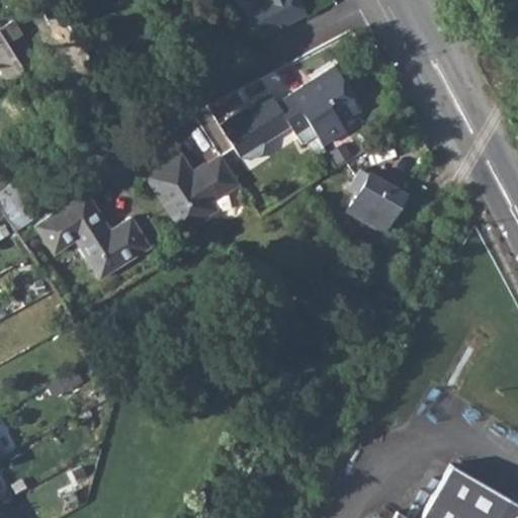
[(305,13),(297,0),(253,0),(249,2),(247,17),(258,37),(305,13)]
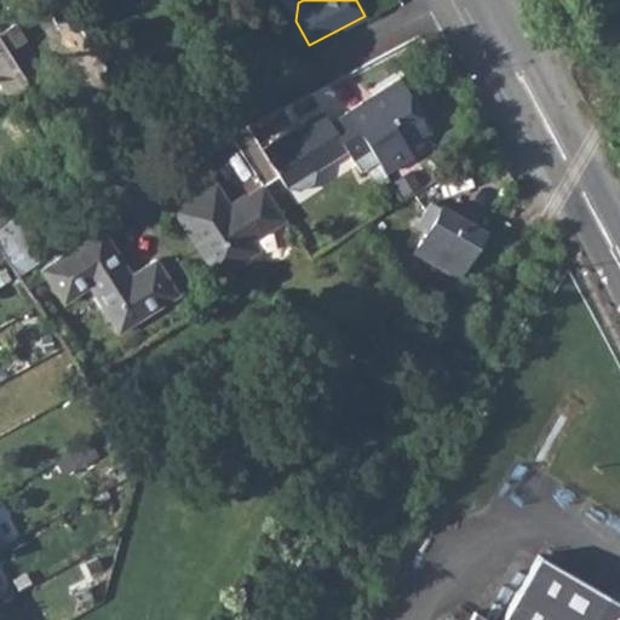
[(11,21),(0,28),(0,44),(4,49),(21,38),(11,21)]
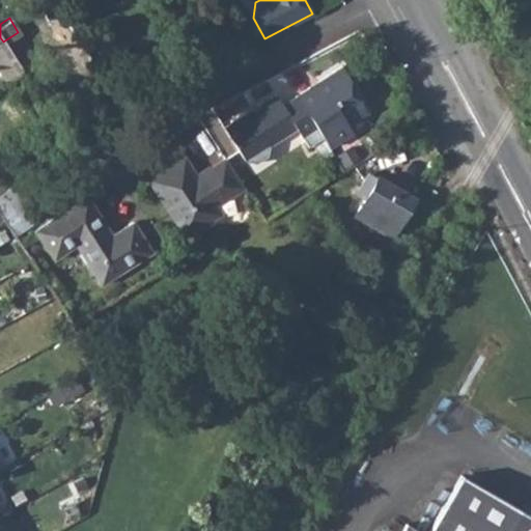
[(0,37),(0,79),(1,82),(21,70),(3,42),(0,37)]
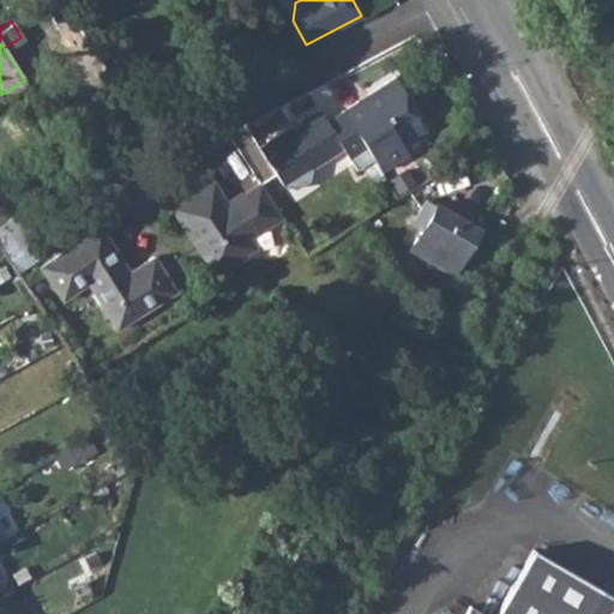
[(373,158),(380,170),(402,156),(396,146),(401,143),(419,132),(423,128),(395,76),(342,110),(373,158)]
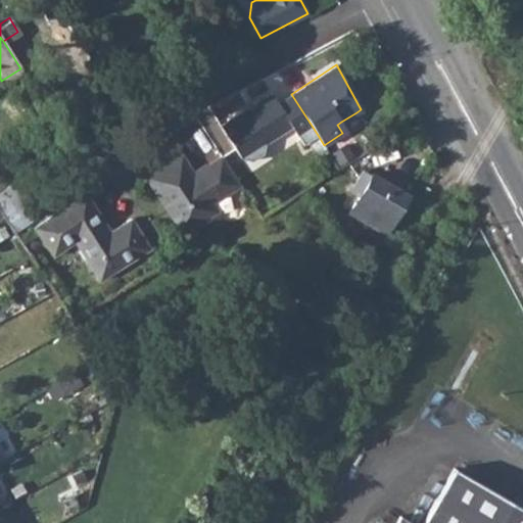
[(265,143),(291,126),(302,144),(318,135),(291,94),(278,102),(271,92),(221,125),(241,158),(251,160),(263,153),(265,143)]
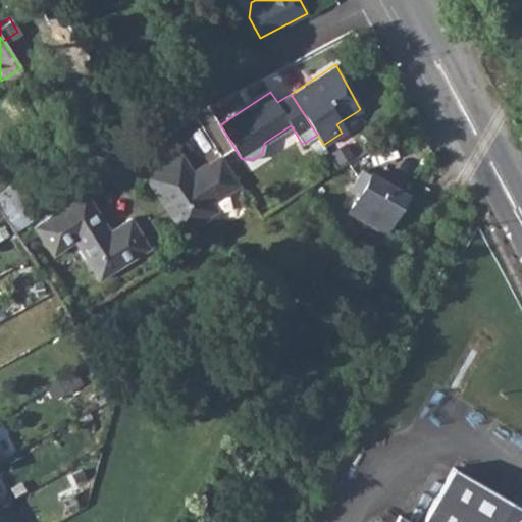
[(346,129),(341,121),(336,124),(342,133),(346,129)]
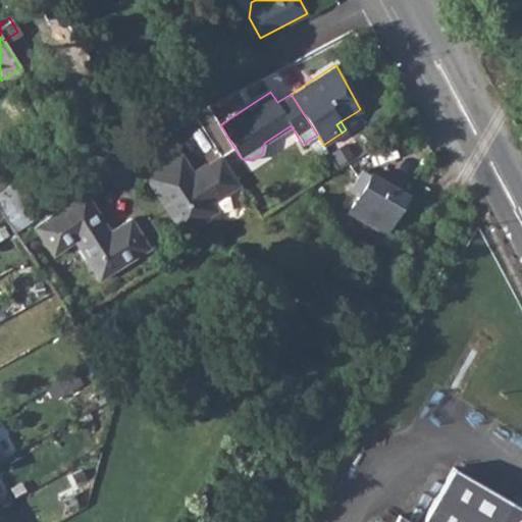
[(148,176),(183,231),(216,210),(211,202),(240,184),(221,156),(194,174),(181,155),(148,176)]
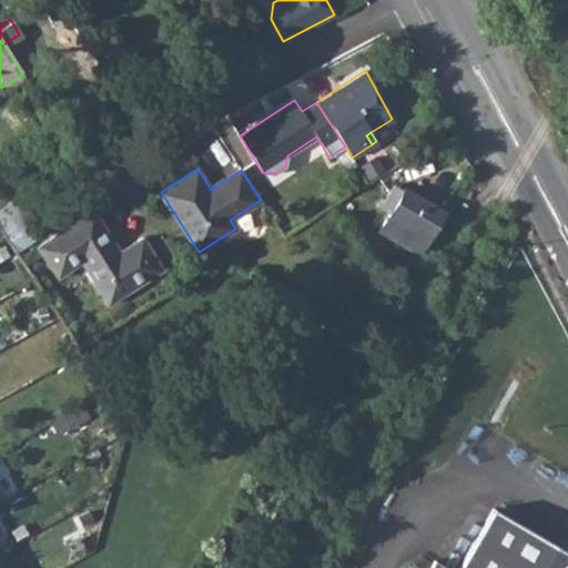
[(381,206),(391,212),(403,192),(393,185),(381,206)]
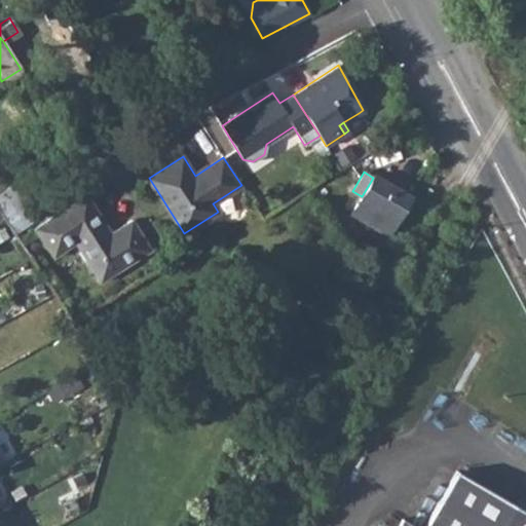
[(415,186),(425,192),(434,179),(422,173),(415,186)]
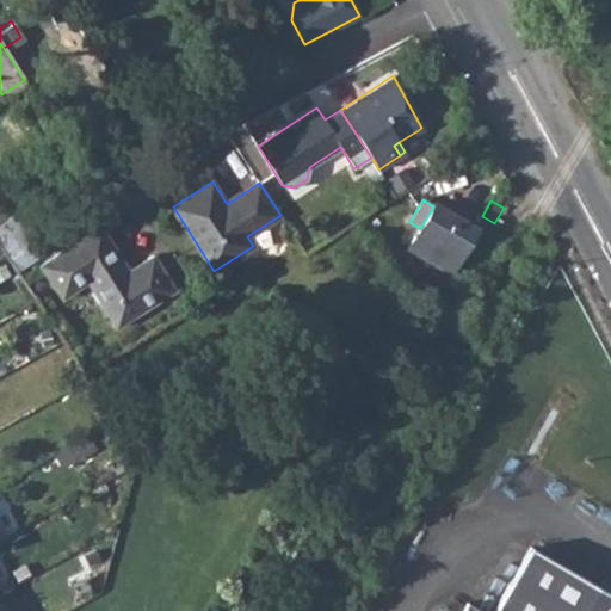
[(420,228),(408,248),(450,272),(476,227),(434,203),(433,207),(420,228)]
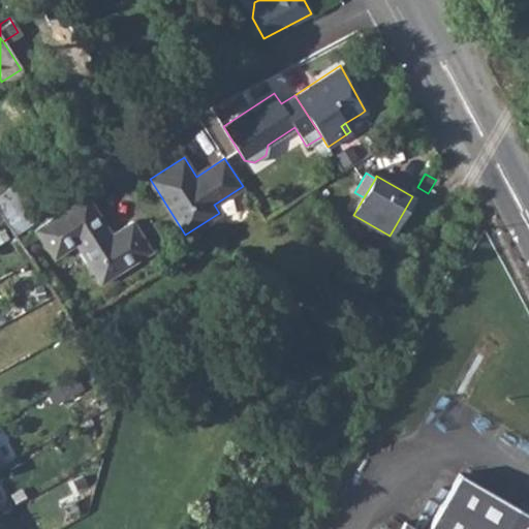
[(0,199),(0,211),(14,234),(44,214),(26,184),(0,199)]
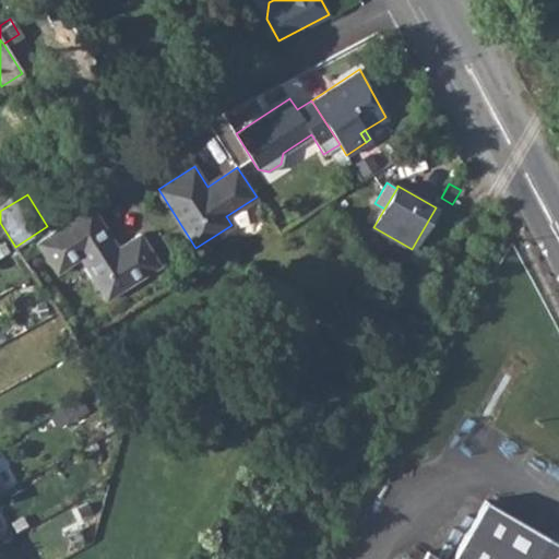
[(103,300),(157,266),(139,237),(131,241),(130,239),(115,248),(88,204),(33,242),(47,264),(63,253),(71,263),(76,259),(103,300)]
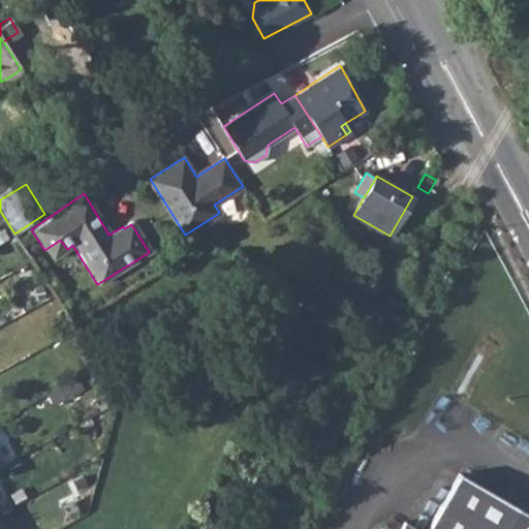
[(51,259),(67,249),(60,240),(44,250),(51,259)]
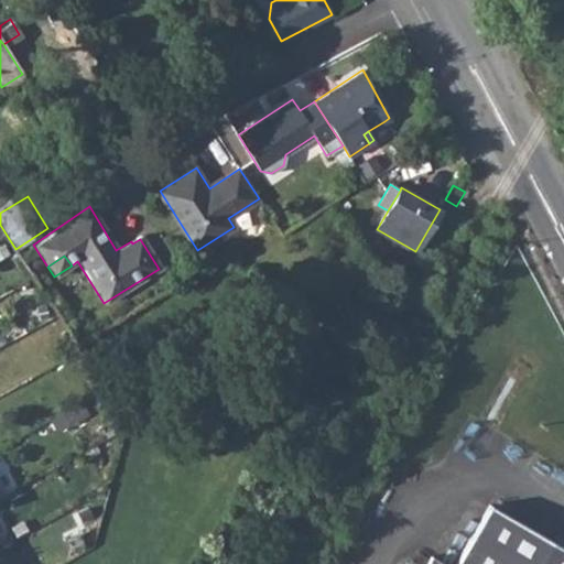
[(563,563),(563,548),(489,505),(455,563),(444,563),(431,556),(425,563),(563,563)]
